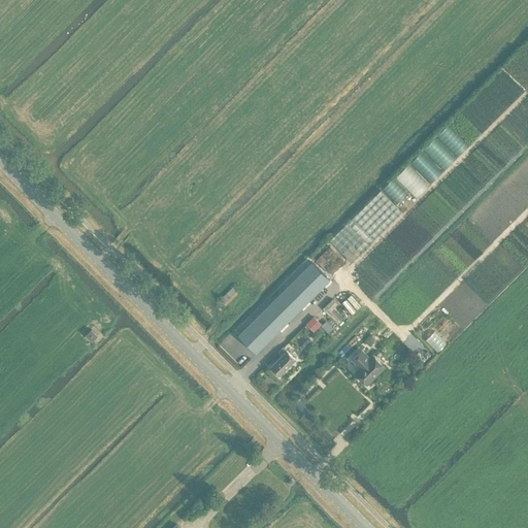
[(330,241),(352,263),(403,212),(382,190),(330,241)]
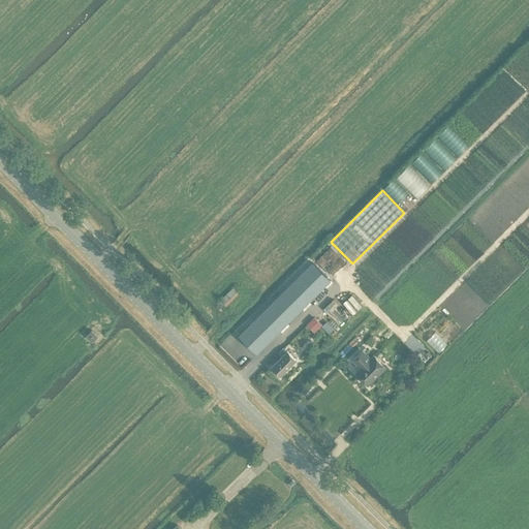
[(313,262),(240,335),(260,355),(334,282),(313,262)]
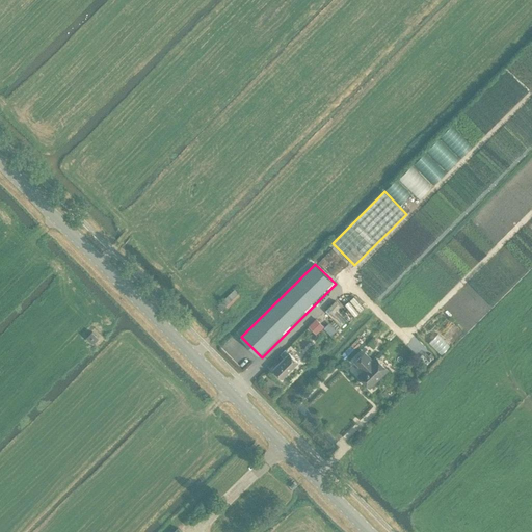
[(217,308),(223,314),(241,296),(235,290),(217,308)]
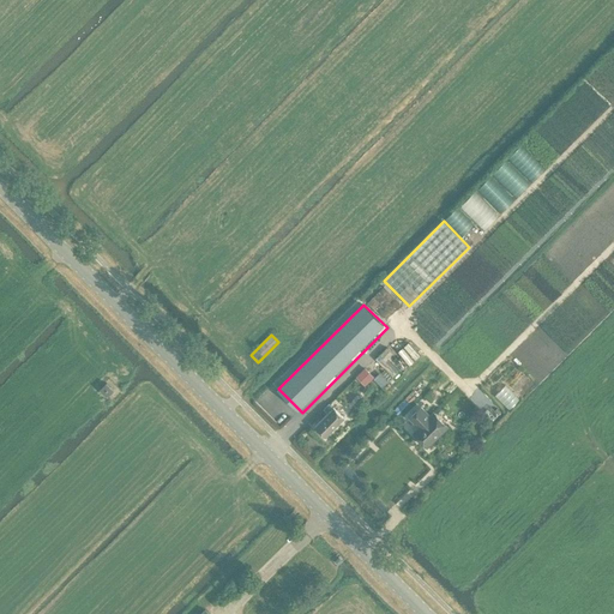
[(114,390),(107,383),(101,390),(108,396),(114,390)]
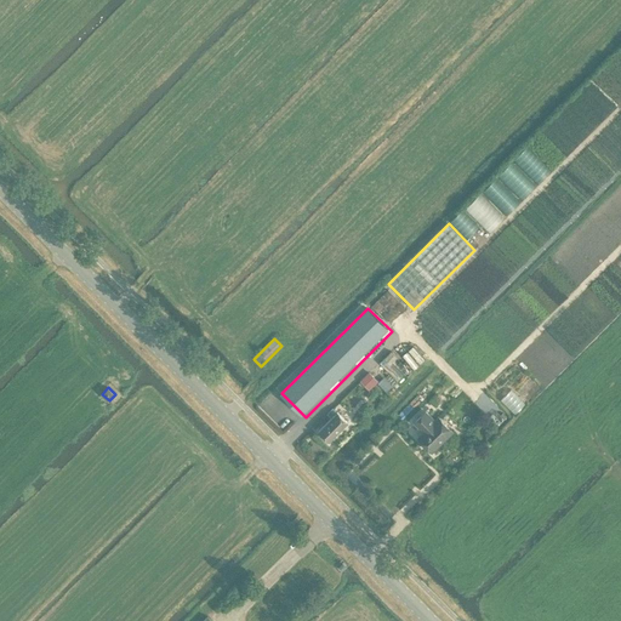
[(331,417),(319,431),(330,442),(348,423),(335,410),(329,415),(331,417)]
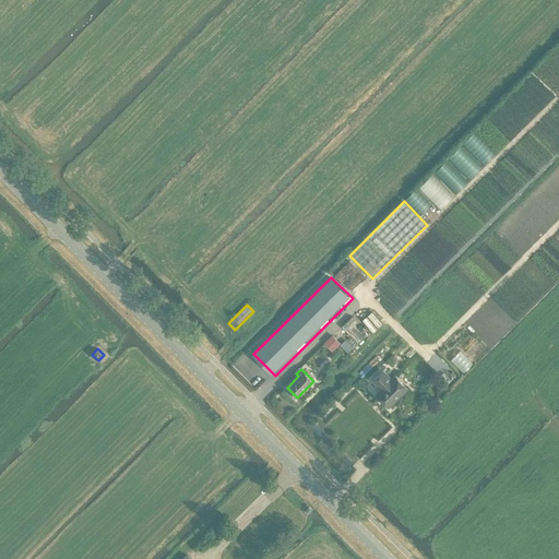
[(389,406),(407,389),(395,376),(392,379),(383,370),(373,380),(381,389),(377,394),(389,406)]
